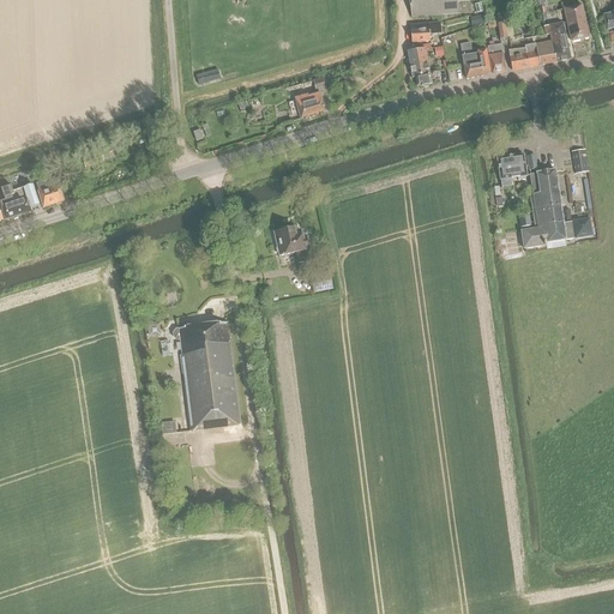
[(457,2),(469,1),(469,0),(408,0),(411,18),(458,14),(457,2)]
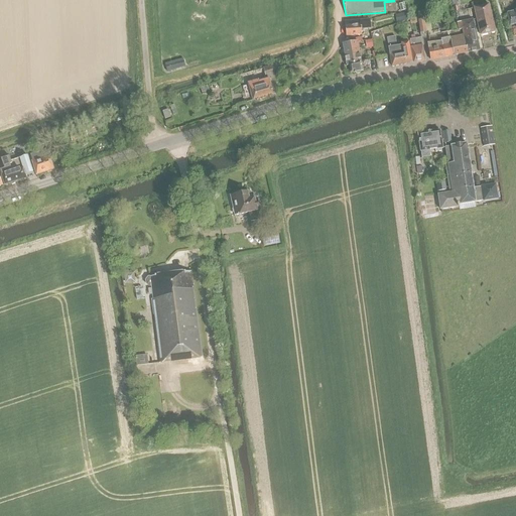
[(480,35),(495,31),(488,4),(474,8),(477,21),(478,28),(480,35)]
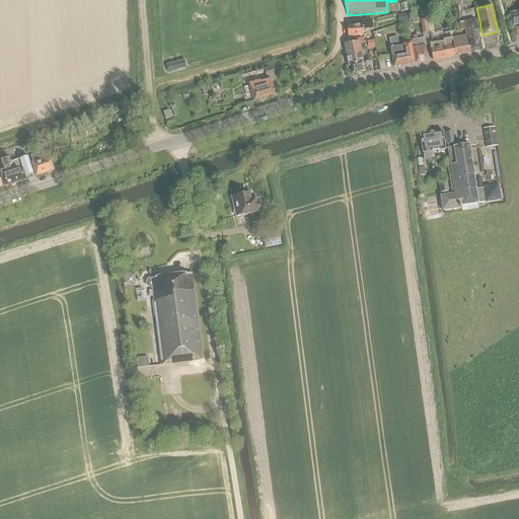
[(518,11),(510,13),(512,26),(518,24),(518,11)]
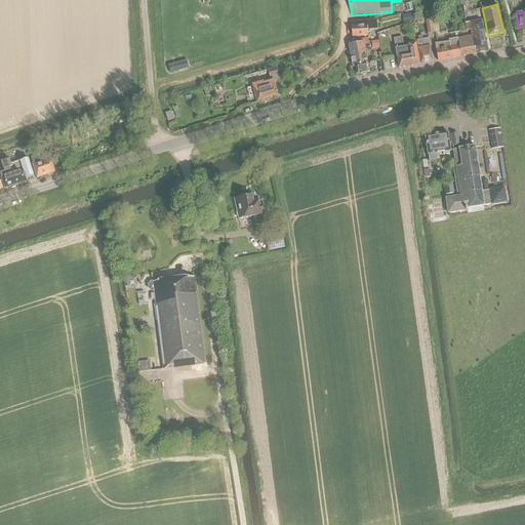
[(402,15),(404,24),(415,21),(414,13),(402,15)]
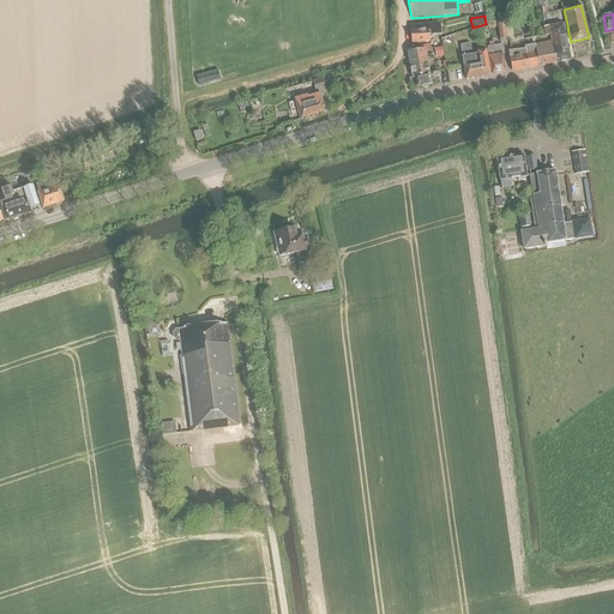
[(411,44),(429,42),(429,35),(441,34),(440,23),(427,24),(410,25),(411,44)]
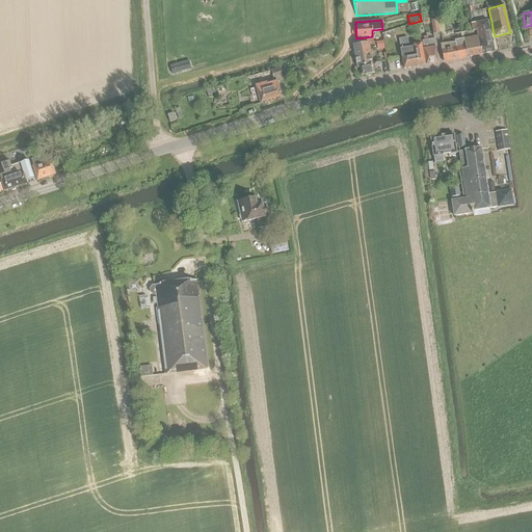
[(491,22),(487,23),(487,21),(482,21),(471,24),(473,31),(476,30),(477,36),(482,54),(494,52),(489,30),(493,29),(491,22)]
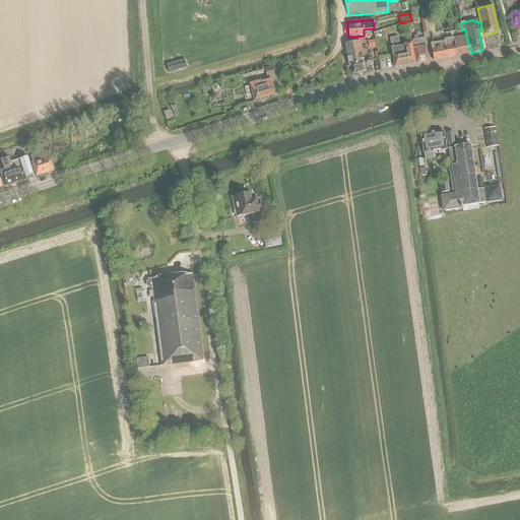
[(453,39),(457,56),(471,53),(466,36),(453,39)]
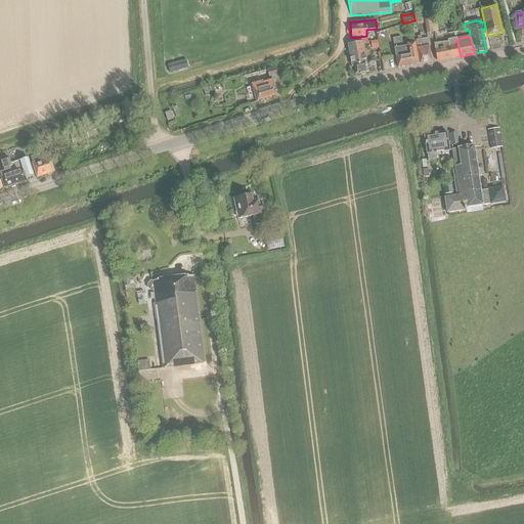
[(410,64),(418,63),(415,43),(406,44),(407,46),(402,47),(400,38),(393,39),(395,49),(394,49),(397,68),(411,66),(410,64)]
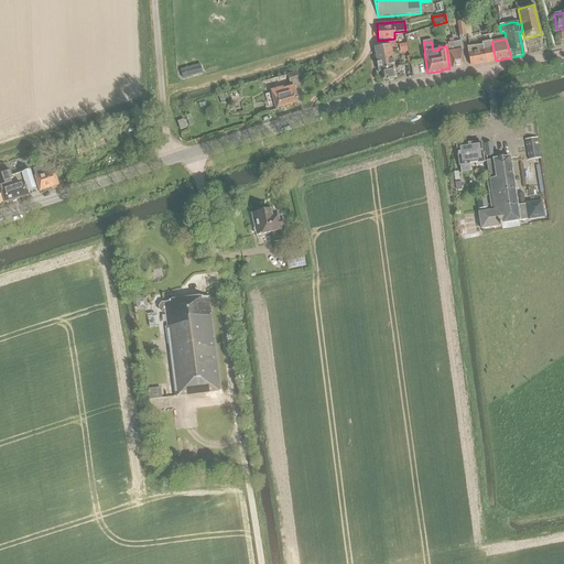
[(452,68),(464,66),(459,42),(447,44),(452,68)]
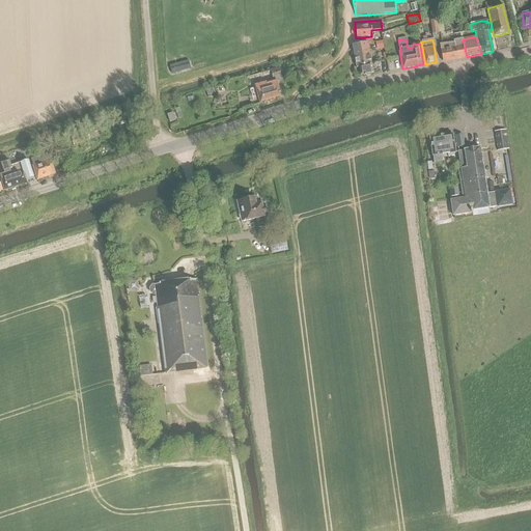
[(453,40),(454,44),(457,58),(467,57),(463,39),(453,40)]
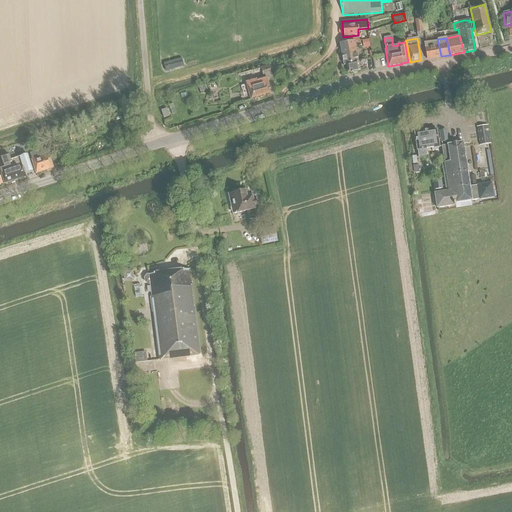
[(357,71),(359,71),(354,42),(350,42),(340,44),(343,65),(346,65),(347,73),(352,72),(353,73),(356,72),(357,71)]
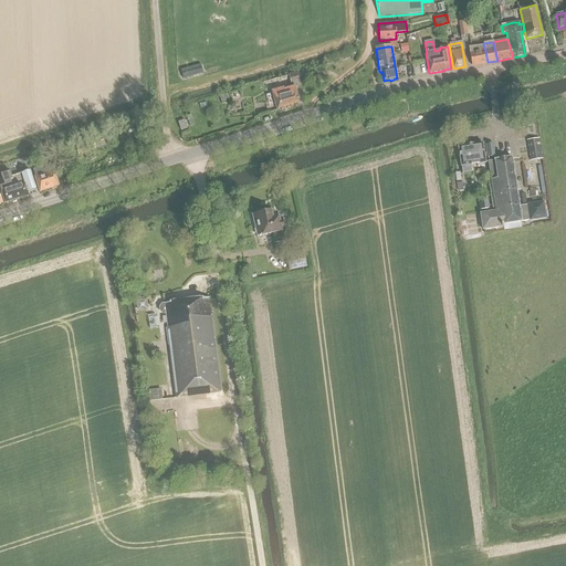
[(472,65),(488,62),(484,46),(469,48),(472,65)]
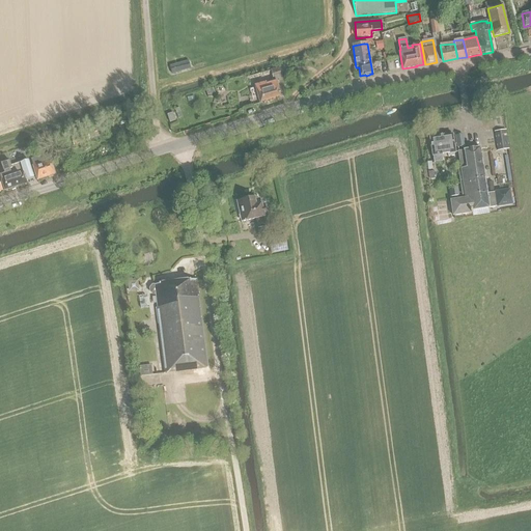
[(189,60),(169,65),(172,74),(191,68),(189,60)]
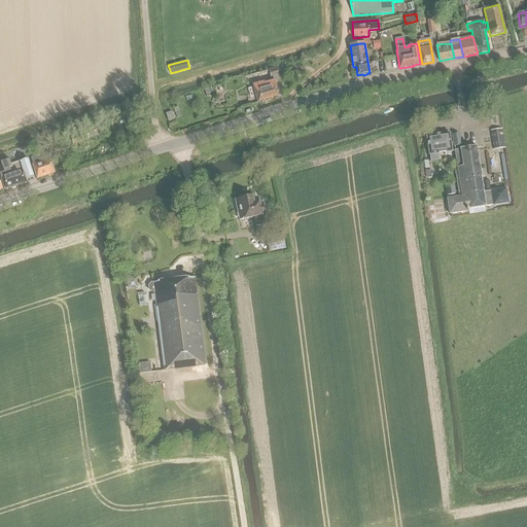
[(271,80),(283,76),(280,66),(268,70),(271,80)]
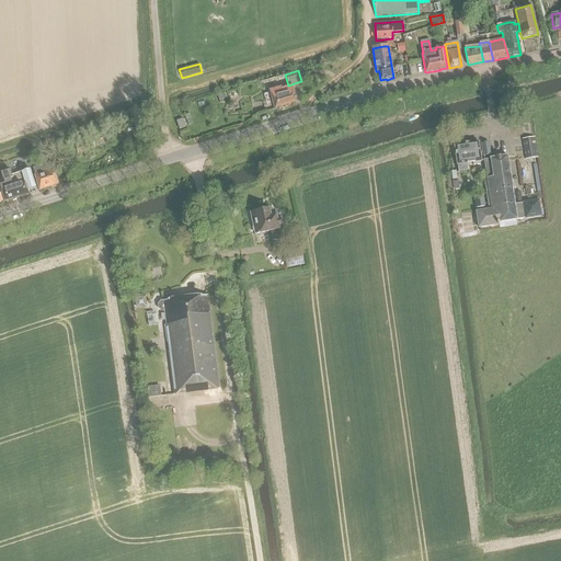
[(292,86),(289,87),(288,86),(287,84),(282,87),(281,88),(281,89),(286,106),(297,103),(292,86)]
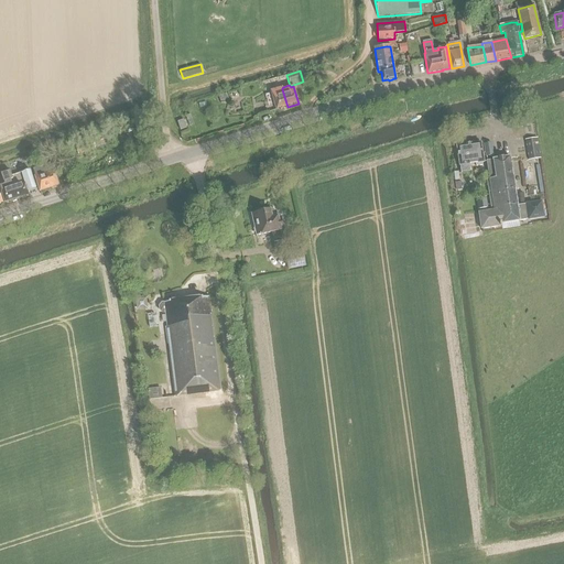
[(282,89),(282,88),(271,91),(275,110),(288,107),(282,89)]
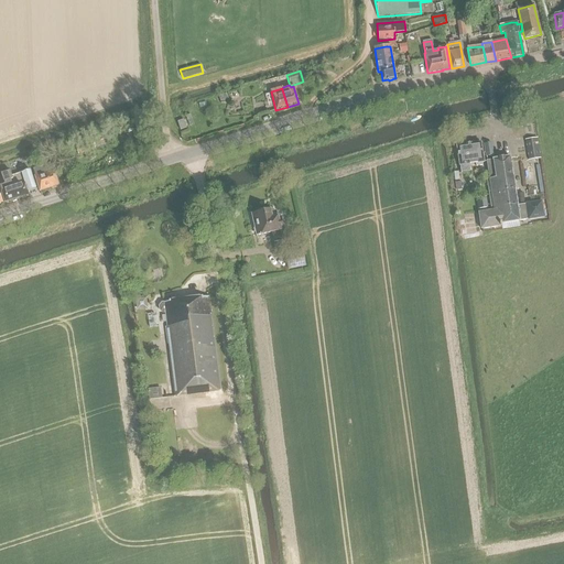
[(186,128),(184,120),(177,121),(180,130),(186,128)]
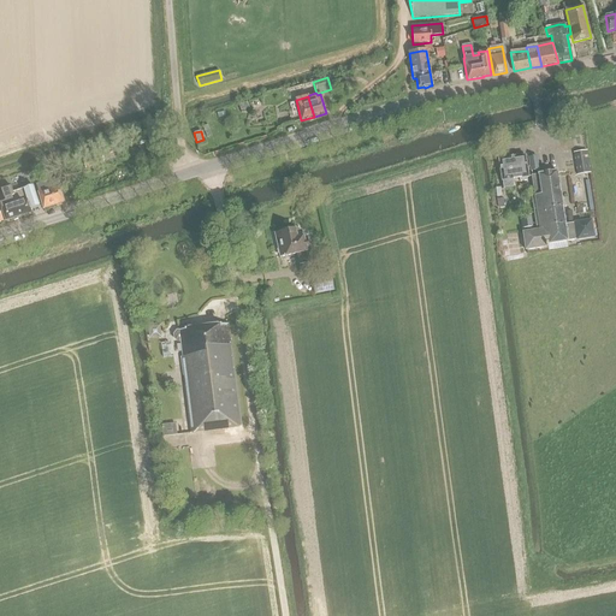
[(590,170),(587,150),(573,153),(575,172),(590,170)]
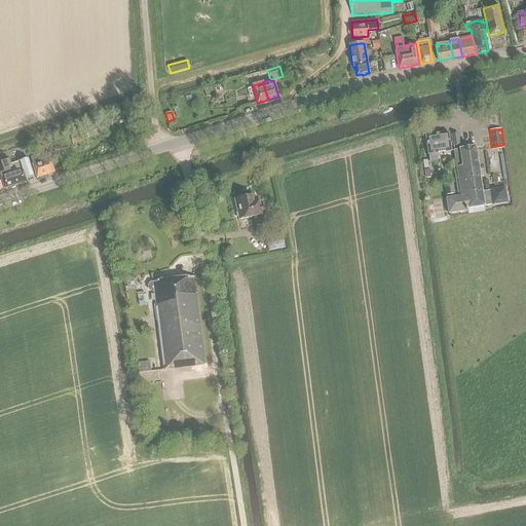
[(73,144),(88,139),(86,132),(71,137),(73,144)]
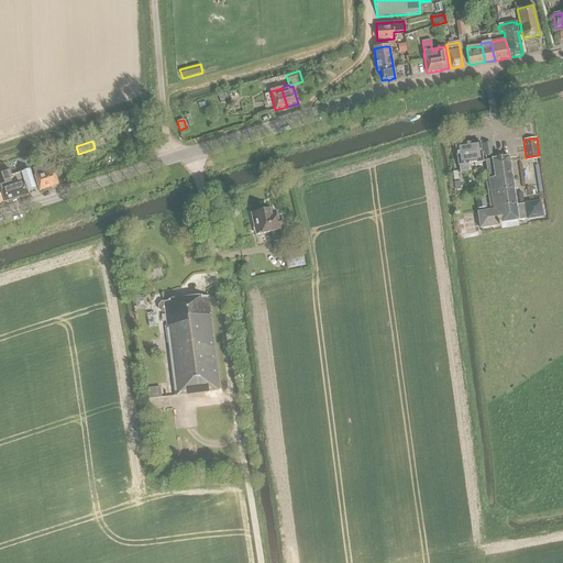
[(468,164),(483,162),(482,158),(479,142),(455,146),(459,166),(460,170),(460,172),(461,172),(470,170),(468,164)]
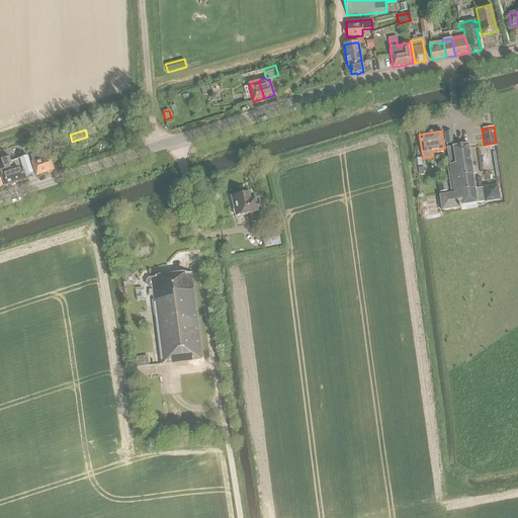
[(497,185),(475,188),(468,145),(452,147),(447,148),(449,164),(446,165),(451,194),(439,195),(441,210),(460,207),(460,205),(500,200),(497,185)]
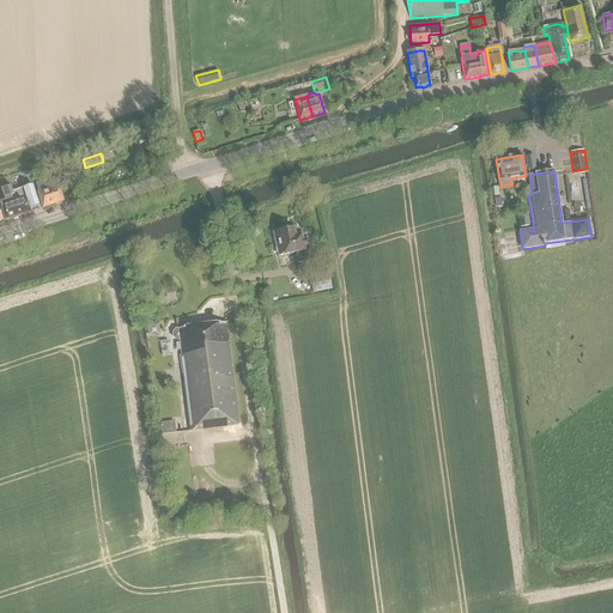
[(43,207),(64,201),(60,192),(58,193),(55,187),(53,180),(52,178),(35,184),(43,207)]
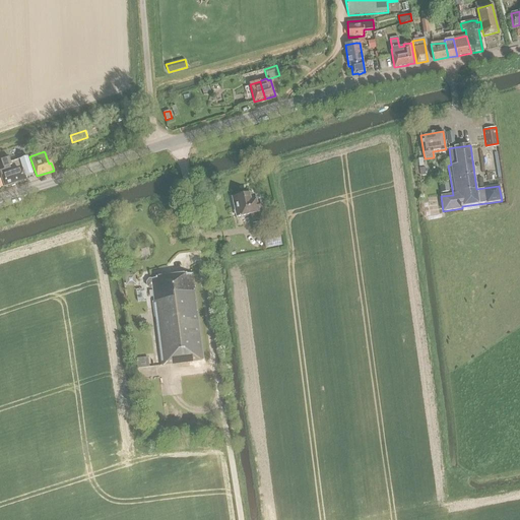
[(0,173),(4,186),(26,179),(24,176),(33,174),(27,157),(11,163),(9,157),(1,160),(4,171),(0,172),(0,173)]
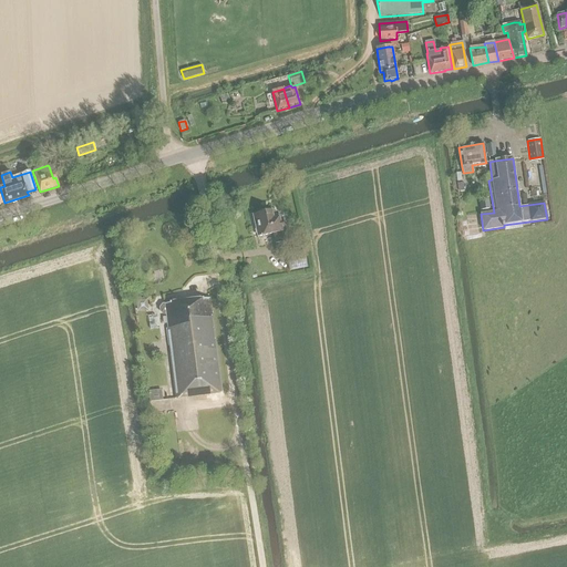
[(478,199),(481,210),(491,209),(488,198),(478,199)]
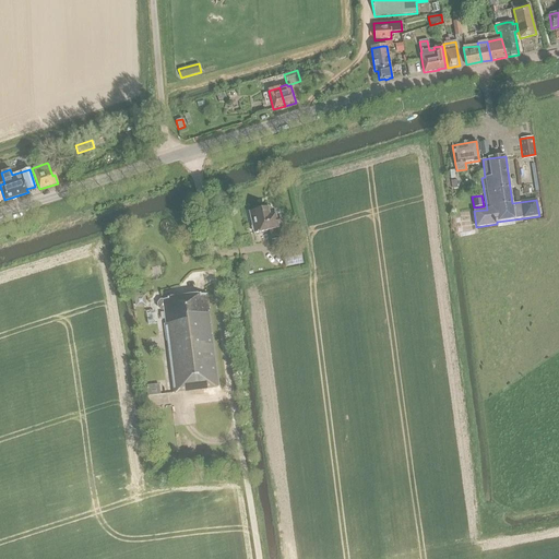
[(273,248),(284,246),(283,238),(280,239),(277,228),(281,227),(278,218),(275,219),(273,211),(268,212),(266,209),(250,212),(252,225),(251,227),(252,230),(254,232),(254,234),(269,230),(273,248)]
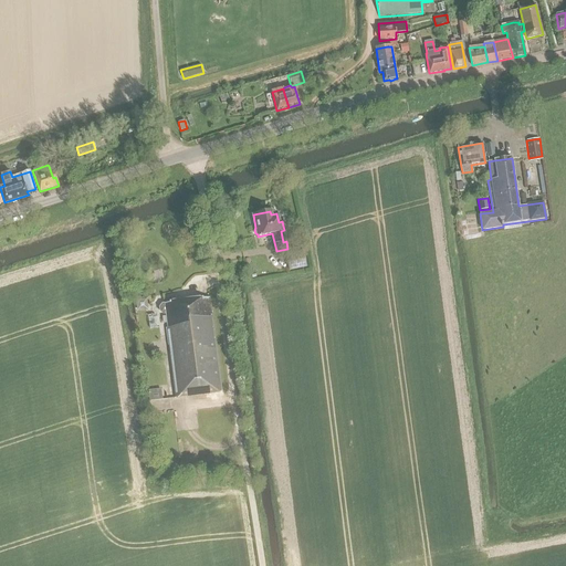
[(307,268),(304,251),(285,254),(289,271),(307,268)]
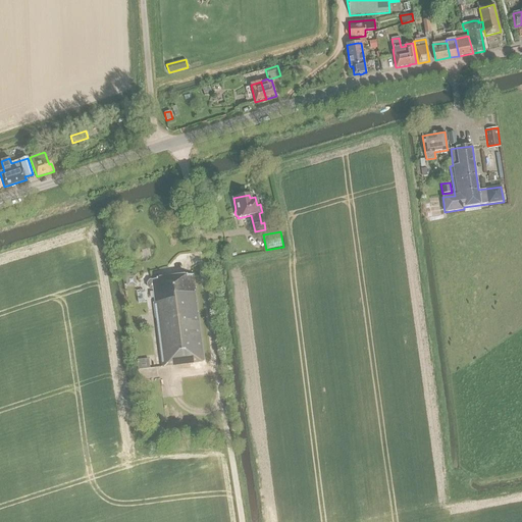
[(161,367),(204,362),(193,274),(185,275),(184,275),(159,278),(159,279),(151,280),(150,280),(147,283),(148,288),(151,290),(153,290),(155,302),(153,303),(161,367)]
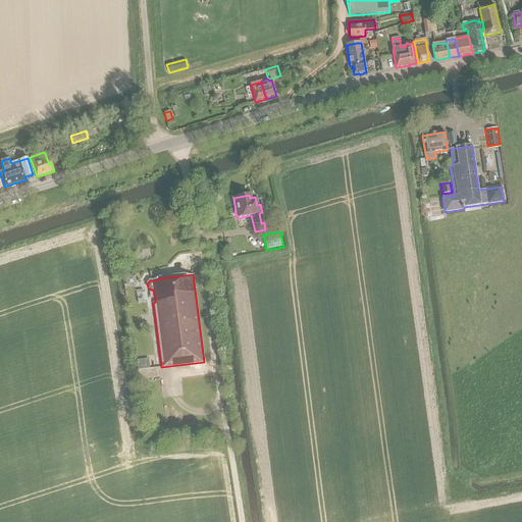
[(126,288),(137,286),(136,275),(125,277),(126,288)]
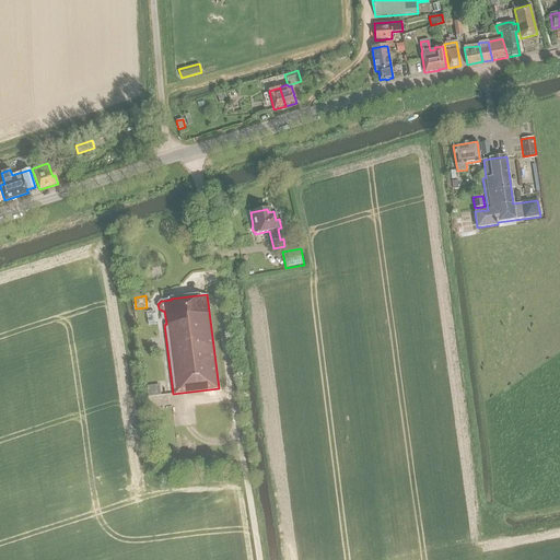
[(161,396),(160,385),(147,386),(148,397),(161,396)]
